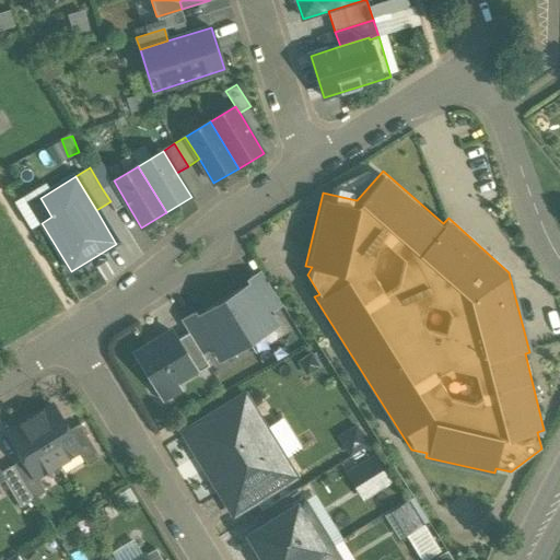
[(127,203),(114,181),(102,188),(111,201),(116,210),(127,203)]
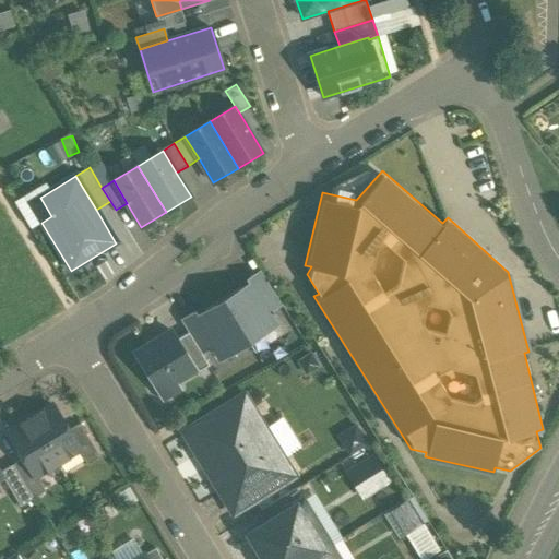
[(282,305),(261,271),(248,280),(250,283),(251,282),(270,312),(282,305)]
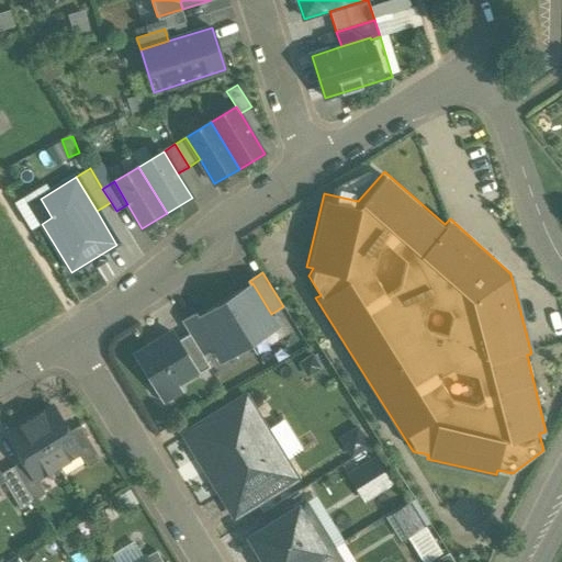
[(271,314),(253,283),(251,284),(225,301),(251,345),(279,327),(271,314)]
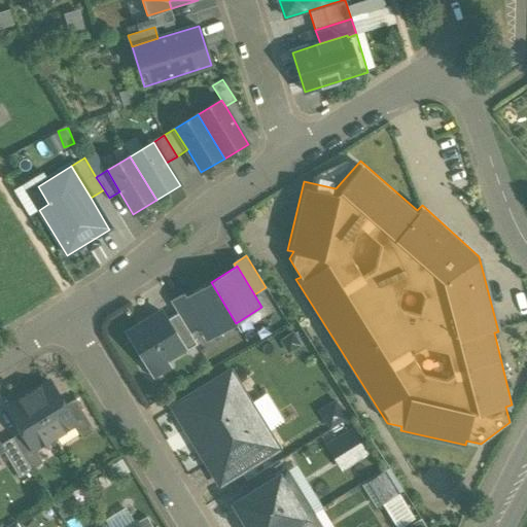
[(185,297),(184,299),(201,326),(209,339),(236,323),(211,282),(185,297)]
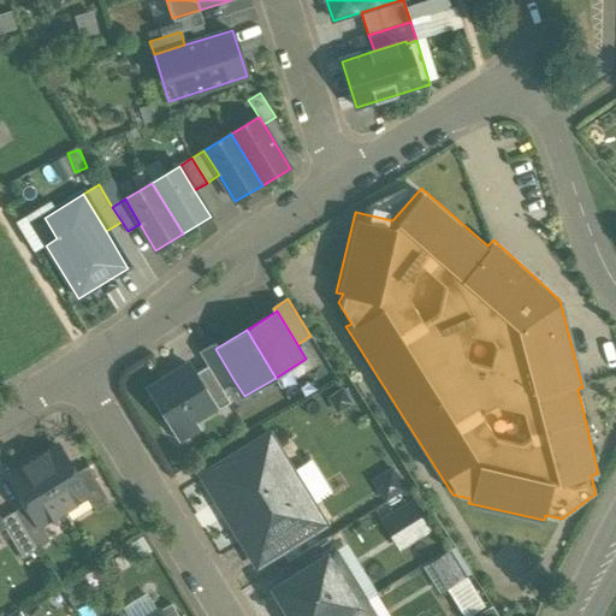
[(235,381),(215,349),(217,348),(214,344),(200,353),(208,366),(223,390),(235,381)]
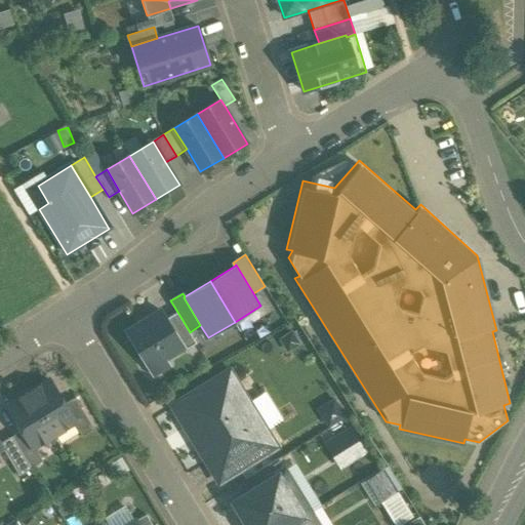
[(161,311),(127,332),(149,367),(183,348),(184,347),(166,319),(161,311)]
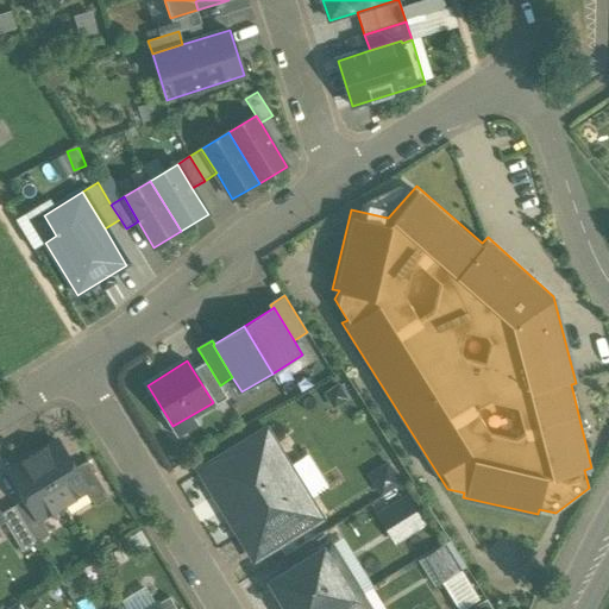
[(220,385),(206,362),(193,370),(213,402),(212,403),(214,407),(228,399),(220,385)]
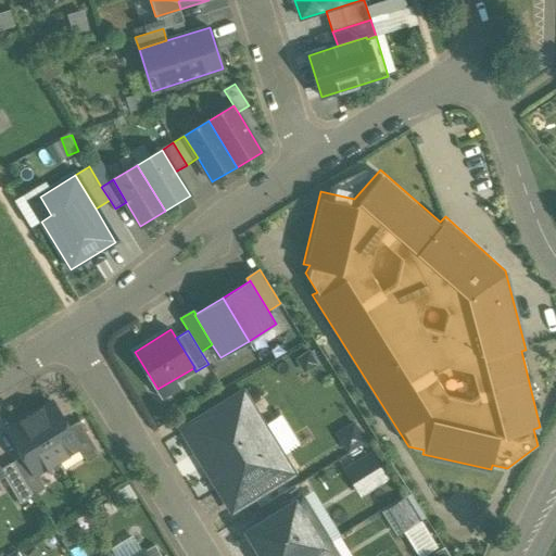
[(279,451),(243,392),(184,429),(219,487),(239,475),(279,451)]
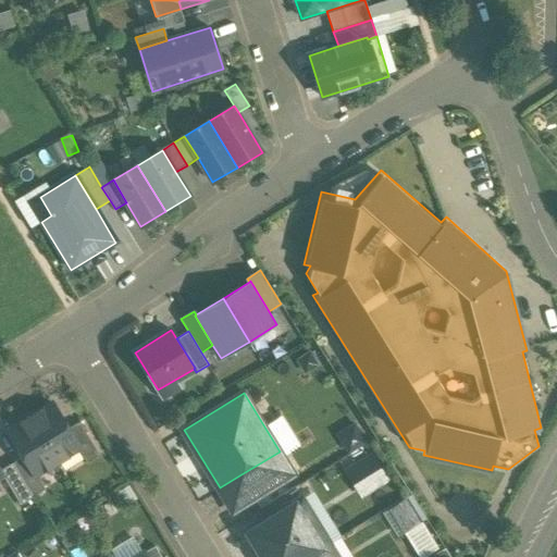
[(69,429),(52,403),(31,417),(58,461),(78,448),(79,447),(69,429)]
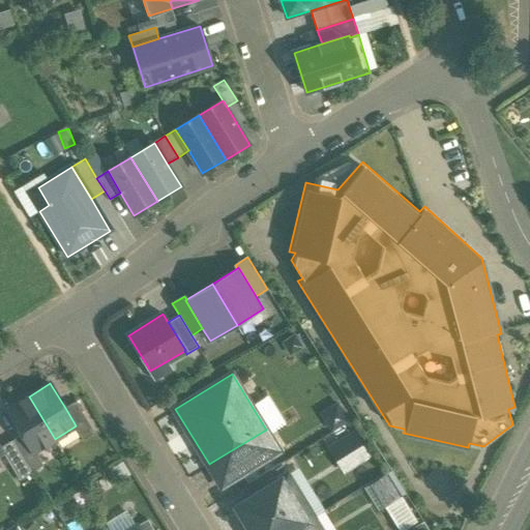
[(55,439),(29,396),(7,409),(23,434),(33,451),(34,451),(55,439)]
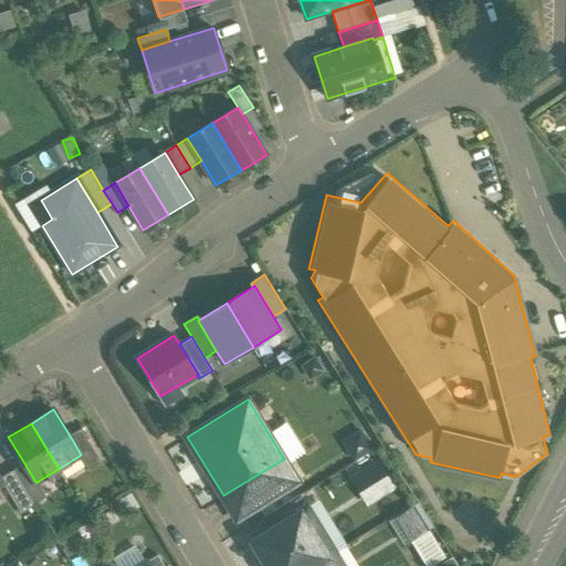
[(102,463),(81,429),(70,436),(81,454),(80,456),(88,471),(102,463)]
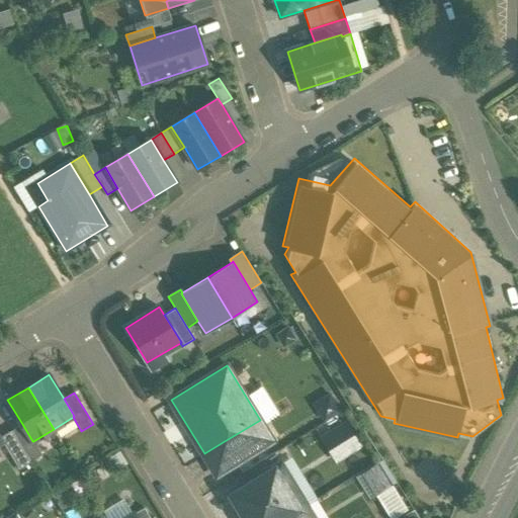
[(237,463),(273,441),(260,420),(223,442),(237,463)]
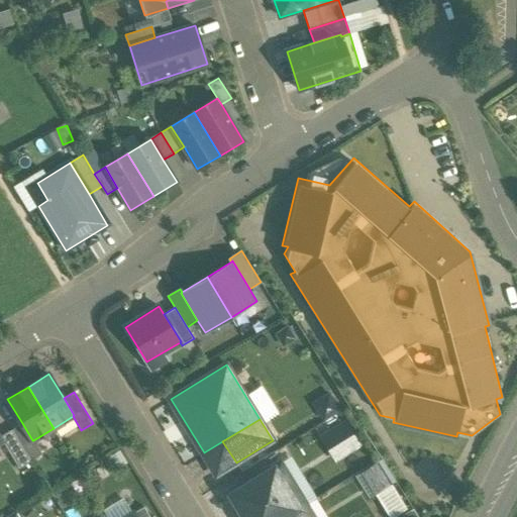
[(334,460),(362,446),(347,419),(320,433),(334,460)]
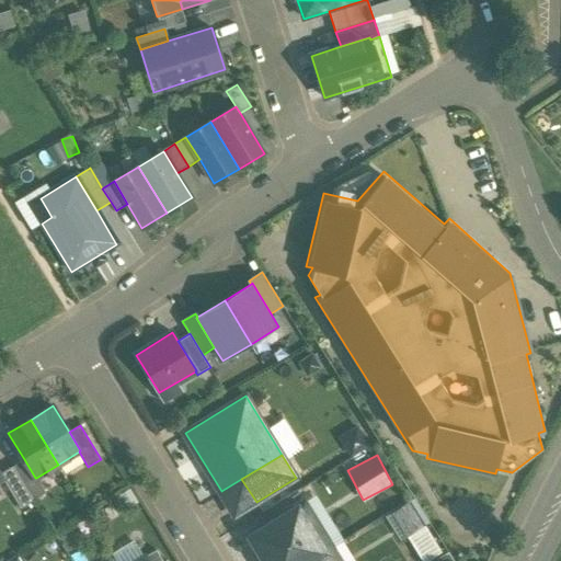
[(35,478),(24,459),(13,467),(33,500),(45,492),(36,478),(35,478)]
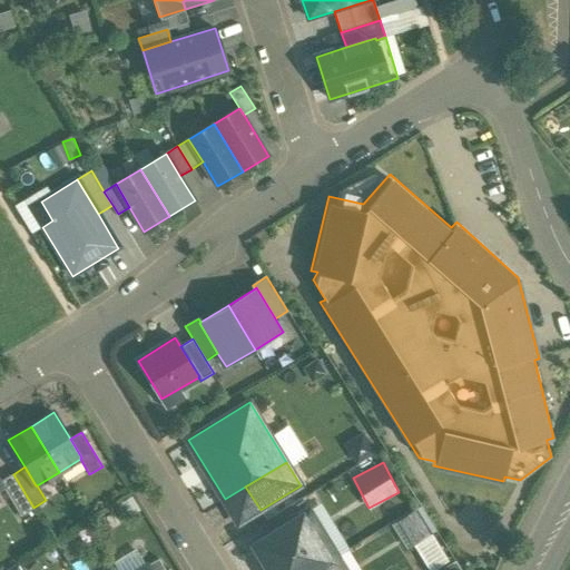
[(33,508),(13,474),(1,481),(5,485),(3,487),(21,516),(33,508)]
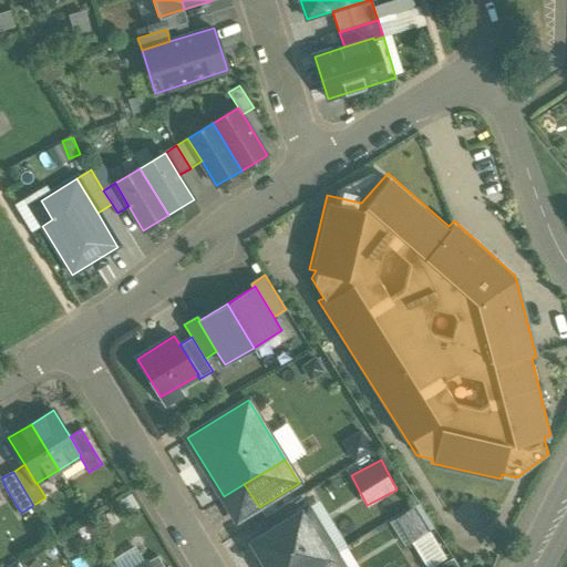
[(405,546),(414,540),(430,566),(450,556),(419,502),(390,518),(405,546)]
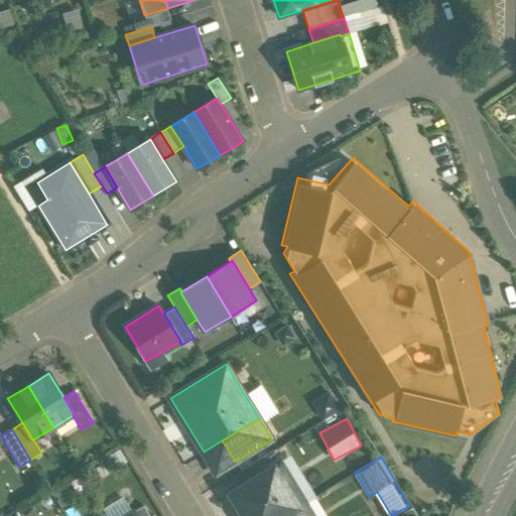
[(230,493),(243,515),(279,515),(302,502),(279,463),(230,493)]
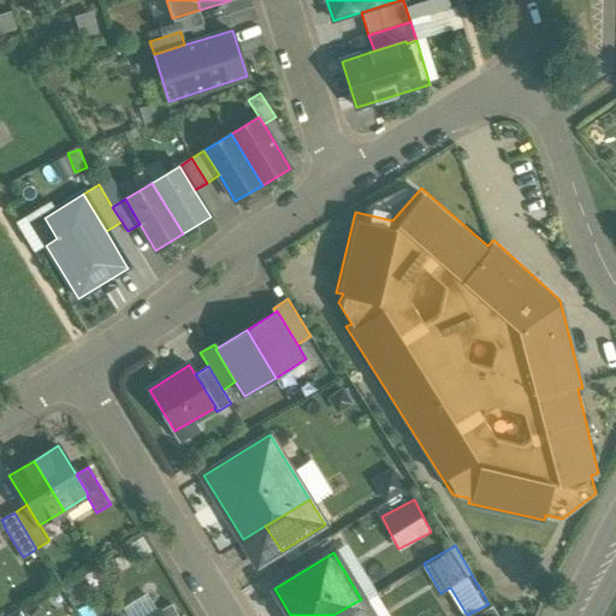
[(333,615),(371,615),(361,599),(333,615)]
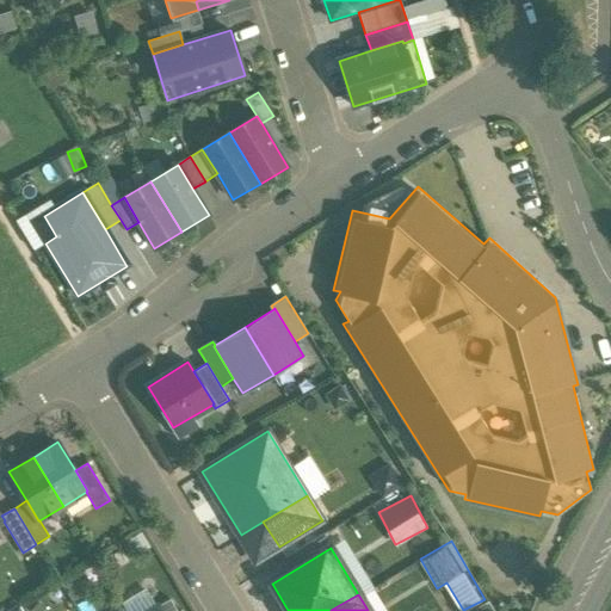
[(178,610),(171,599),(158,606),(160,610),(178,610)]
